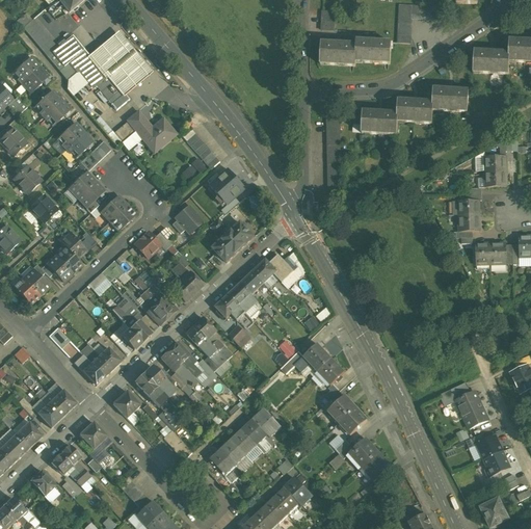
[(57,0),(47,9),(51,14),(61,4),(68,11),(81,0),(57,0)]
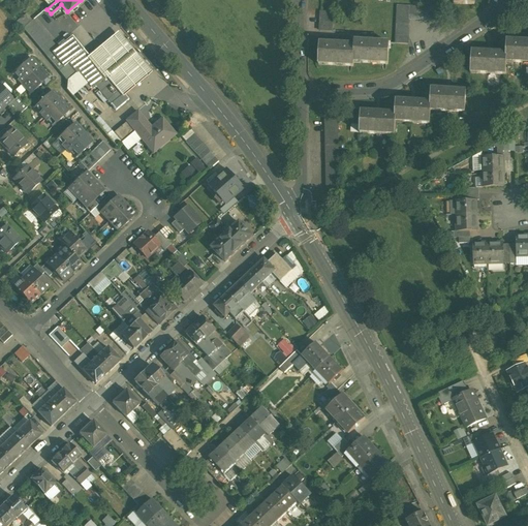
[(445,6),(396,3),(395,34),(407,34),(408,17),(445,19),(445,6)]
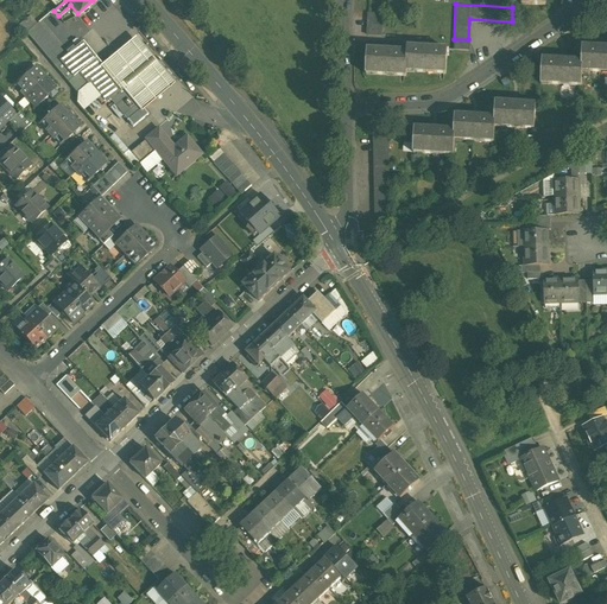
[(383,12),(368,11),(367,33),(381,33),(383,12)]
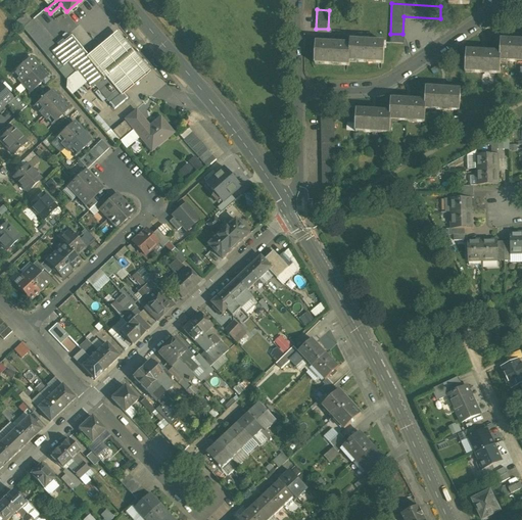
[(70,94),(86,80),(76,68),(89,57),(86,54),(69,35),(55,46),(32,18),(21,27),(65,78),(64,87),(70,94)]
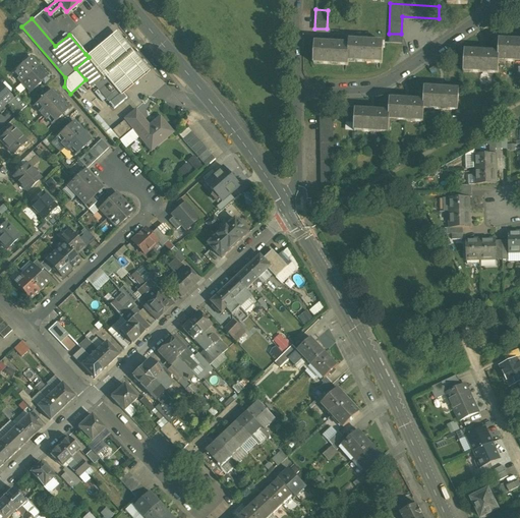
[(105,71),(122,92),(149,69),(115,30),(85,54),(89,57),(103,74),(105,71)]
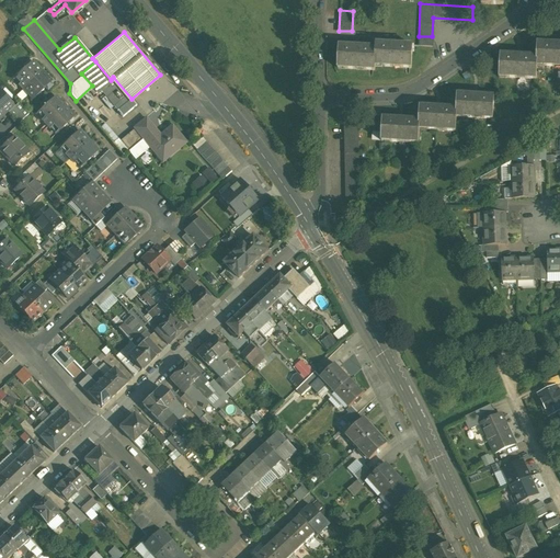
[(559,41),(536,41),(536,54),(535,63),(559,64),(559,41)]
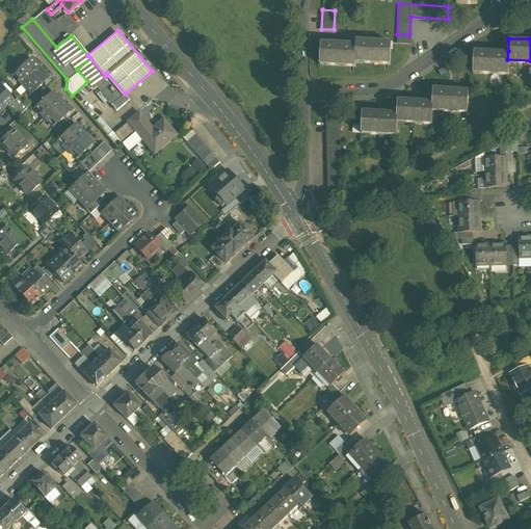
[(390,41),(355,40),(355,44),(354,60),(389,62),(390,41)]
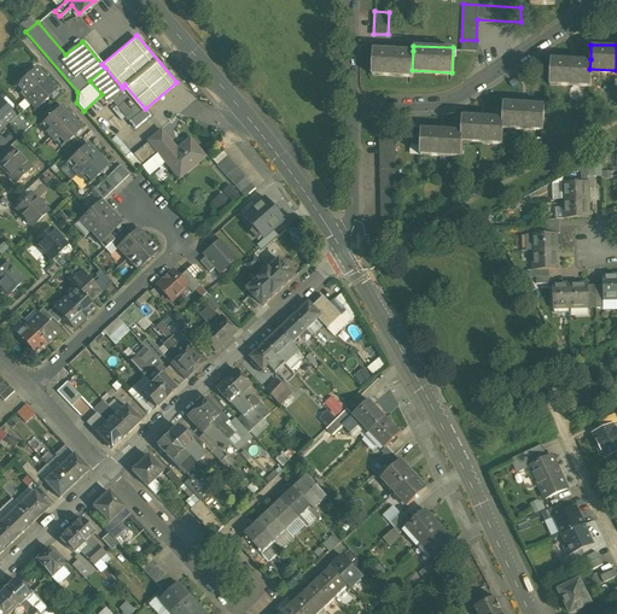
[(413,51),(372,48),(371,72),(412,75),(412,70),(413,51)]
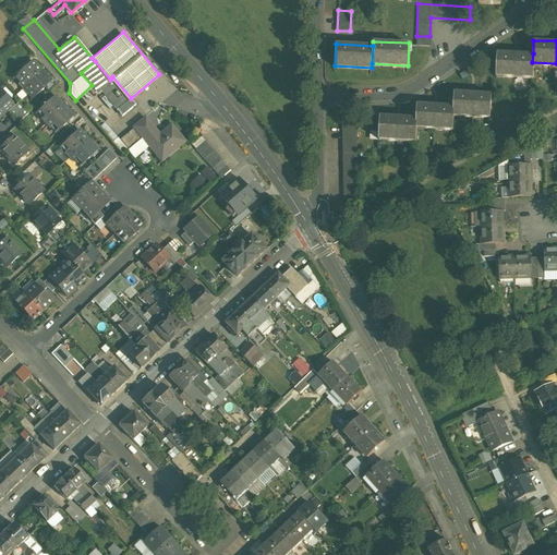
[(533,53),(496,51),(495,74),(531,76),(532,62),(533,53)]
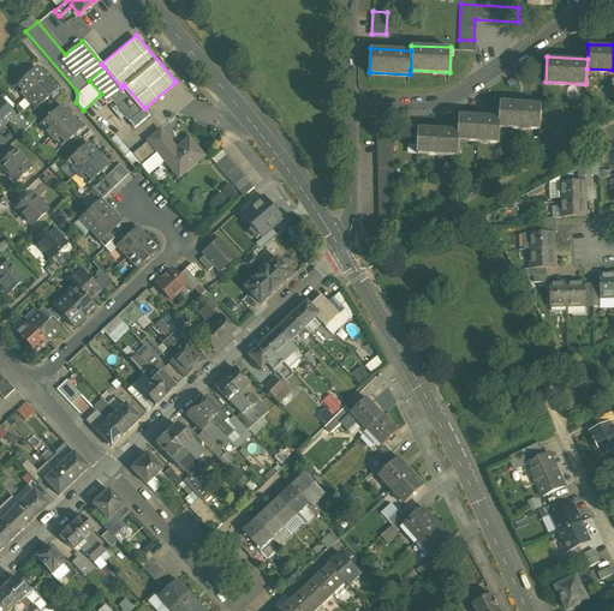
[(33,65),(15,83),(25,94),(43,77),(33,65)]
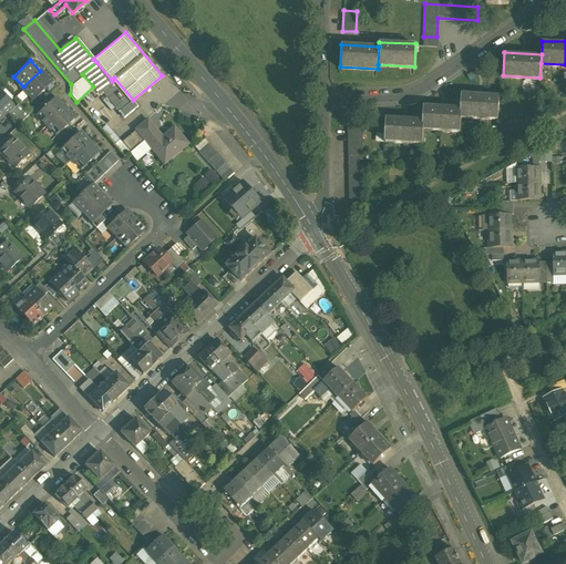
[(82,74),(93,86),(98,92),(101,90),(123,116),(136,104),(133,100),(114,78),(112,81),(96,62),(82,74)]
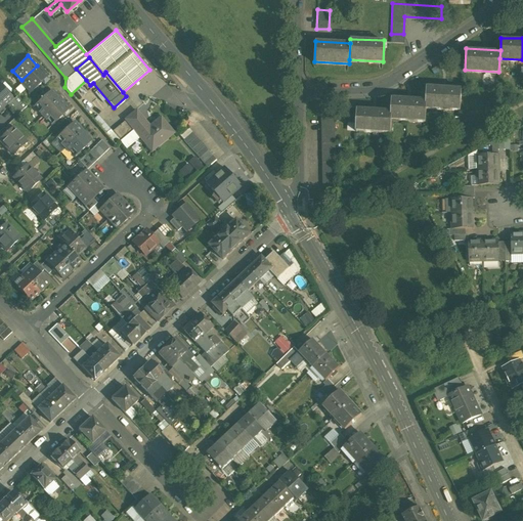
[(37,66),(22,80),(30,90),(46,75),(37,66)]
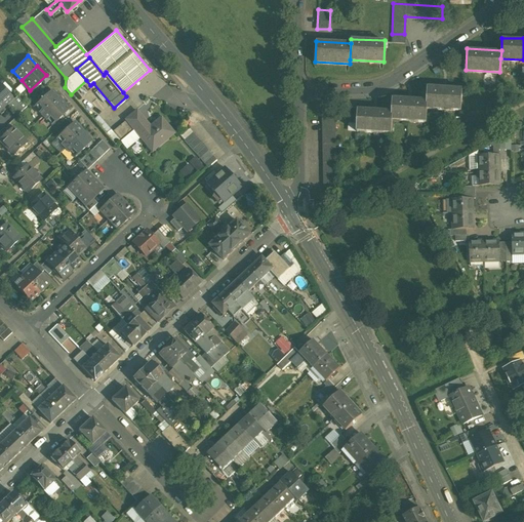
[(0,106),(10,96),(0,85),(0,106)]
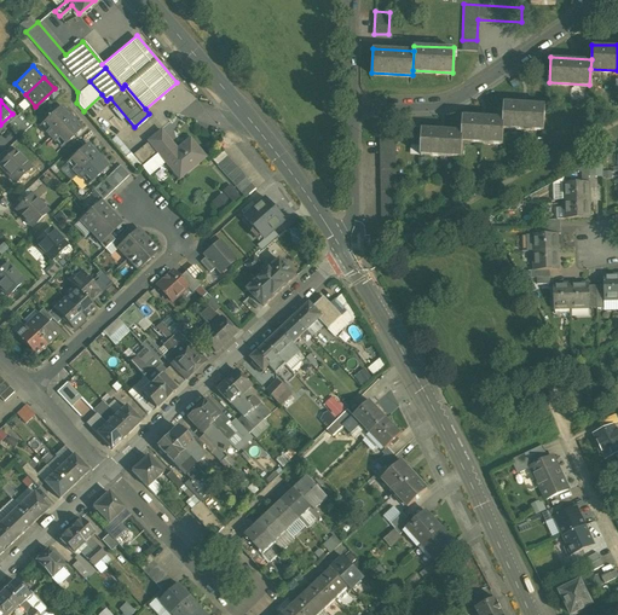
[(544,104),(503,102),(502,117),(502,127),(542,129),(544,104)]
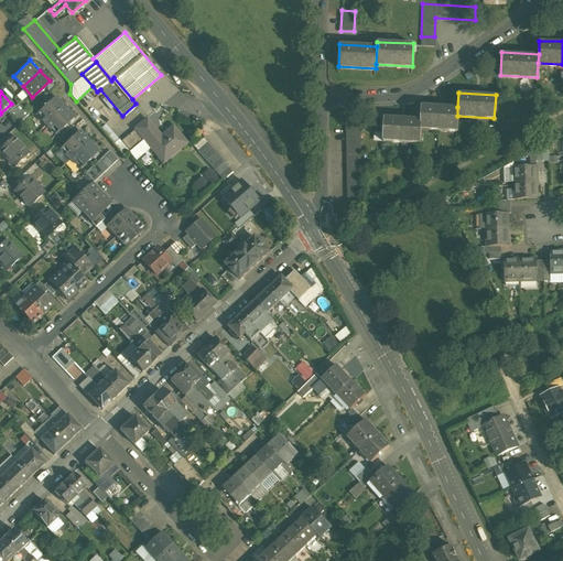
[(53,96),(36,111),(46,121),(63,106),(53,96)]
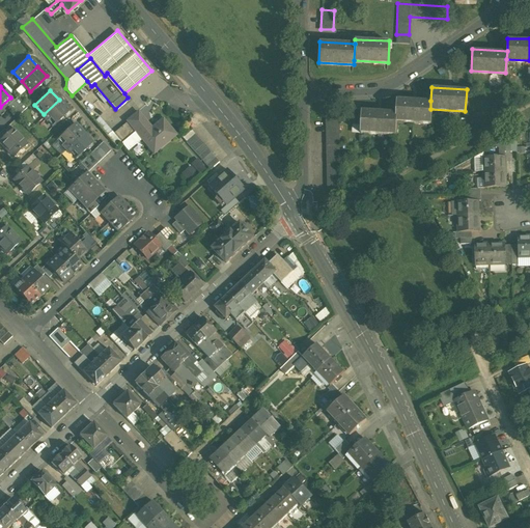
[(26,106),(17,95),(6,105),(16,114),(16,115),(26,106)]
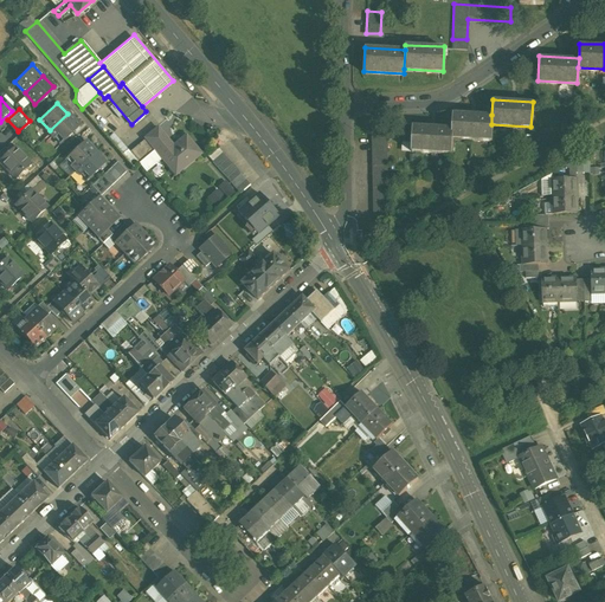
[(491,115),(452,112),(451,128),(451,137),(490,140),(491,124),(491,115)]
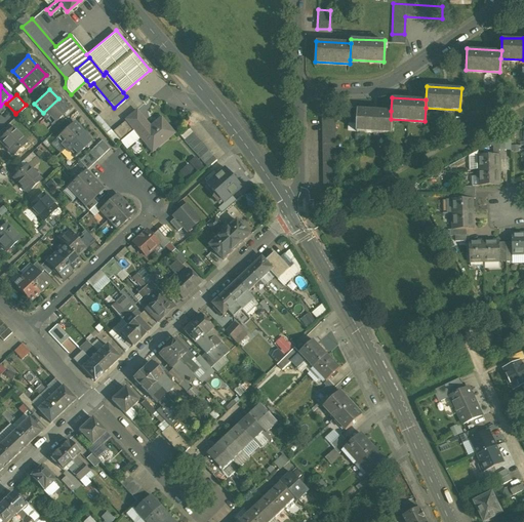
[(58,98),(43,113),(51,123),(68,108),(58,98)]
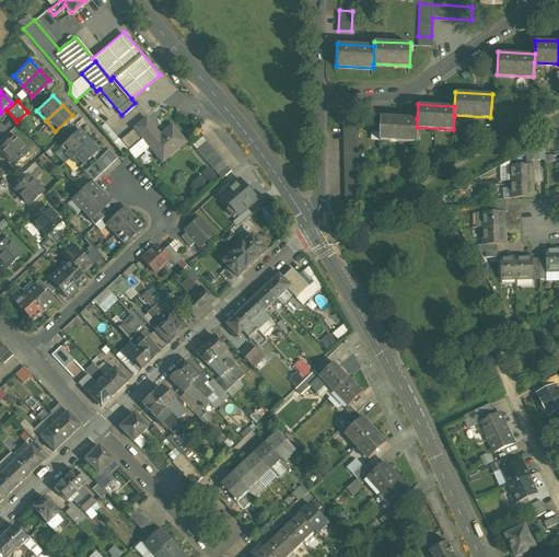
[(417,118),(381,116),(380,139),(416,141),(417,127),(417,118)]
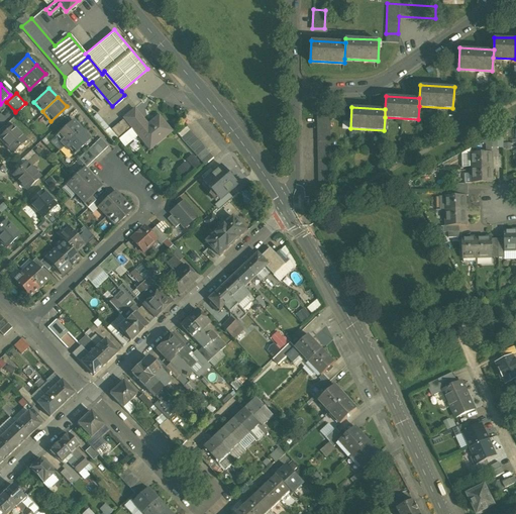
[(135,113),(131,108),(122,116),(123,117),(126,121),(135,113)]
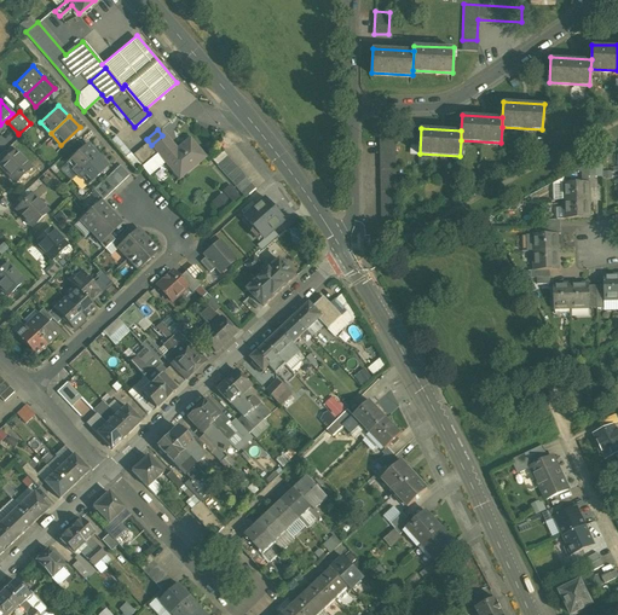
[(157,151),(140,164),(148,174),(163,160),(178,177),(204,155),(189,137),(175,148),(165,134),(162,135),(151,145),(157,151)]
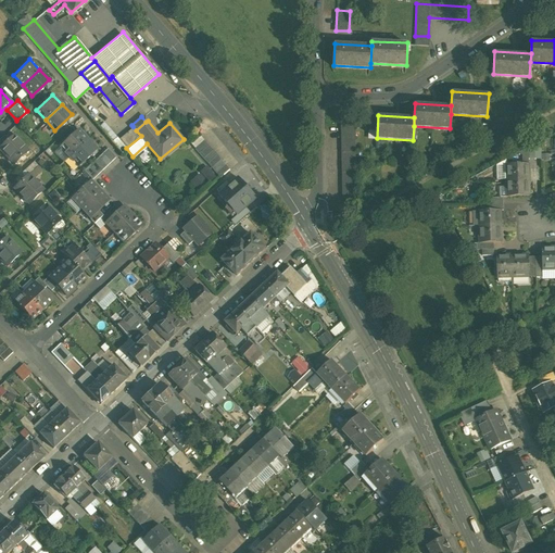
[(354,123),(341,124),(342,197),(355,196),(354,123)]
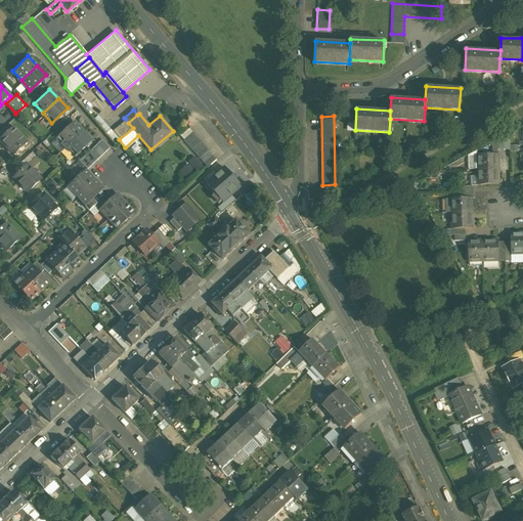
[(125,119),(111,130),(119,140),(119,139),(133,128),(128,123),(125,119)]
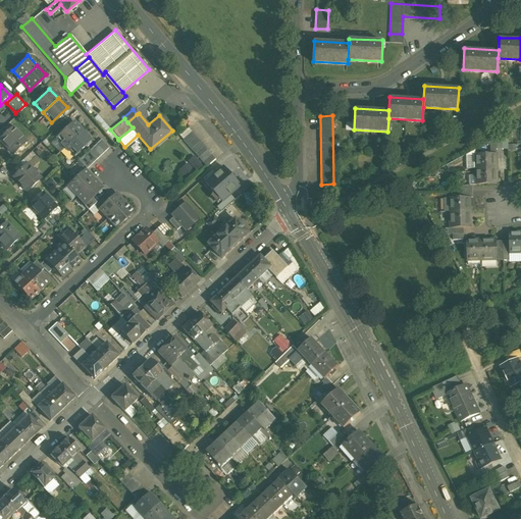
[(71,120),(55,136),(64,145),(81,130),(71,120)]
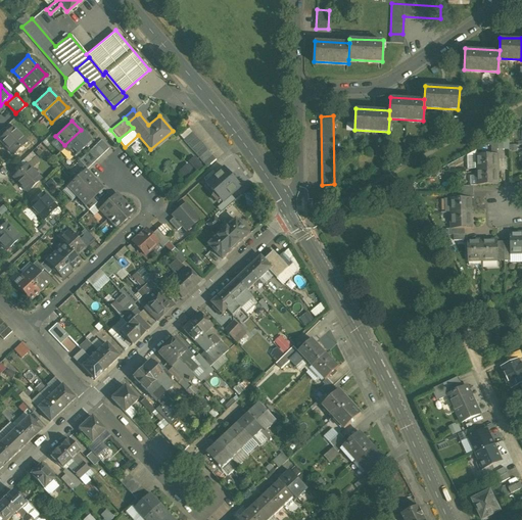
[(12,125),(7,130),(0,136),(0,139),(12,152),(19,145),(18,145),(26,139),(12,125)]
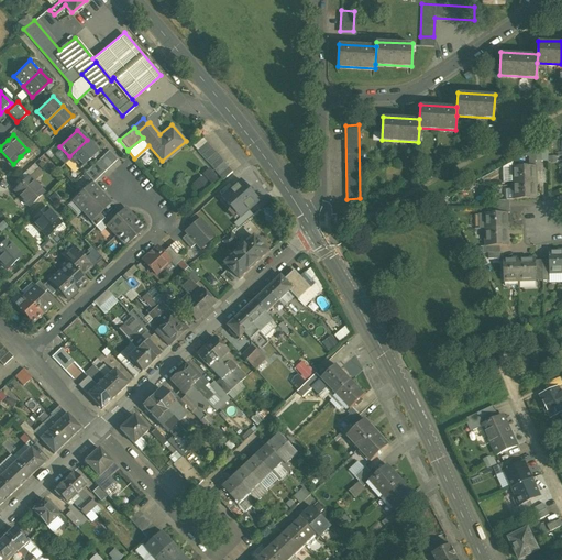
[(197,150),(207,141),(202,135),(193,144),(197,150)]
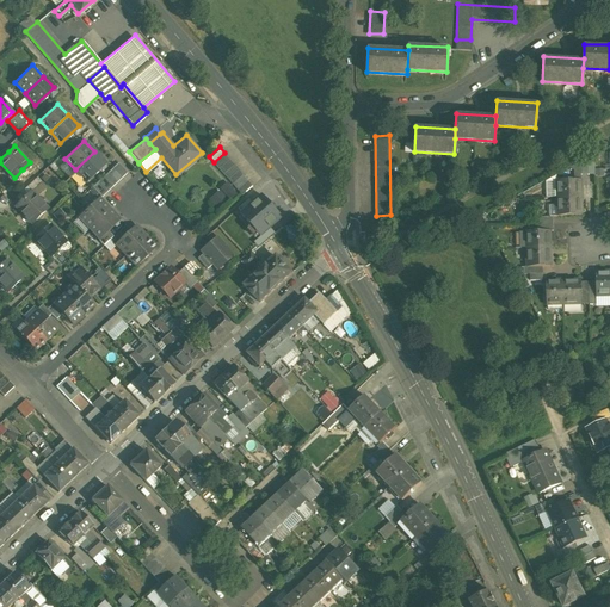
[(94,152),(75,169),(86,180),(105,162),(94,152)]
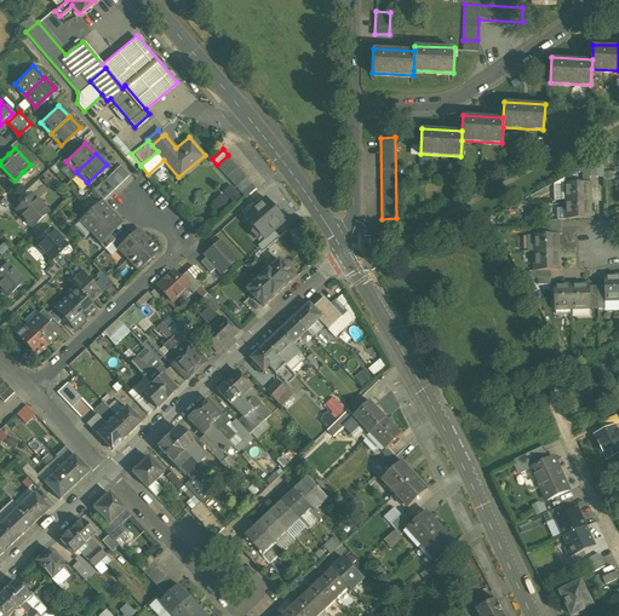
[(222,170),(231,160),(228,155),(217,165),(222,170)]
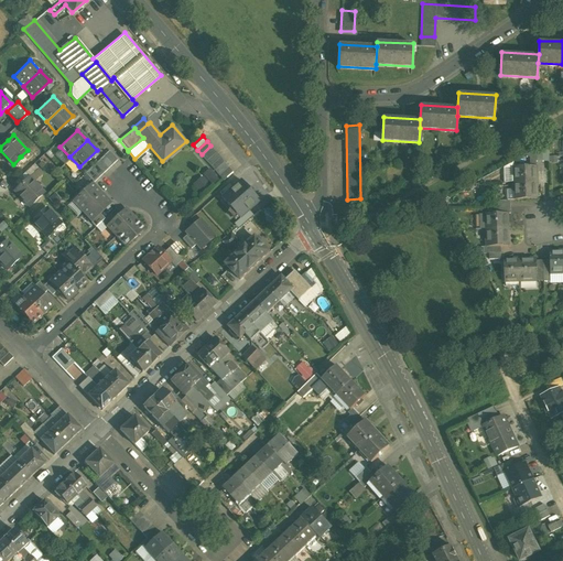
[(206,159),(215,151),(210,146),(202,154),(206,159)]
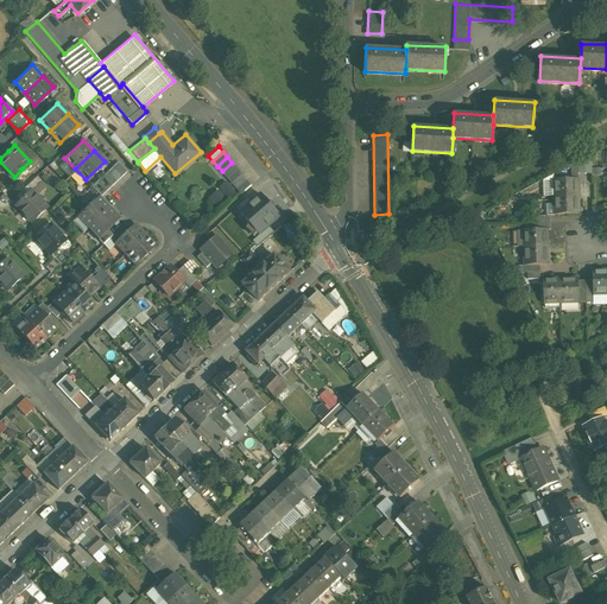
[(577,159),(567,165),(567,167),(570,167),(571,177),(576,176),(576,171),(577,171),(577,159)]
